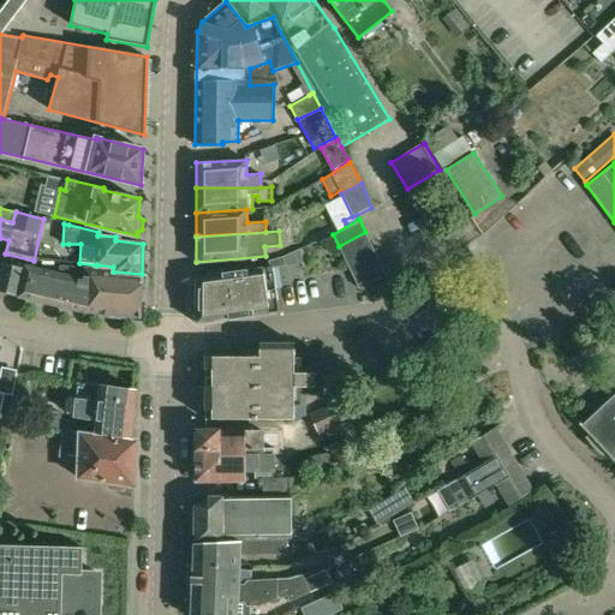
[(366,233),(339,246),(345,260),(372,245),(366,233)]
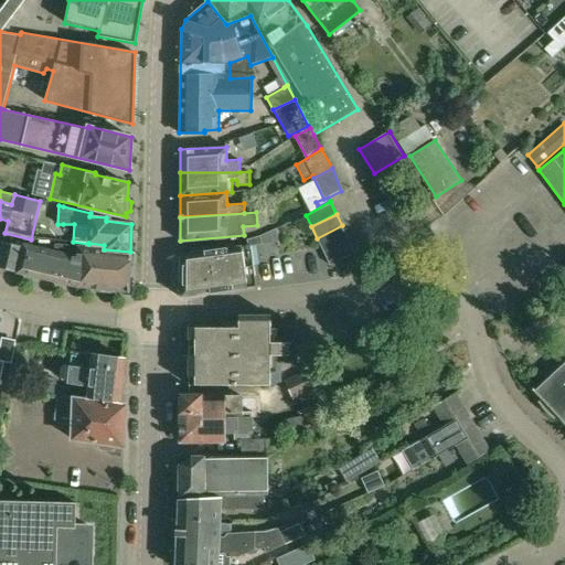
[(349,240),(342,225),(317,238),(323,252),(349,240)]
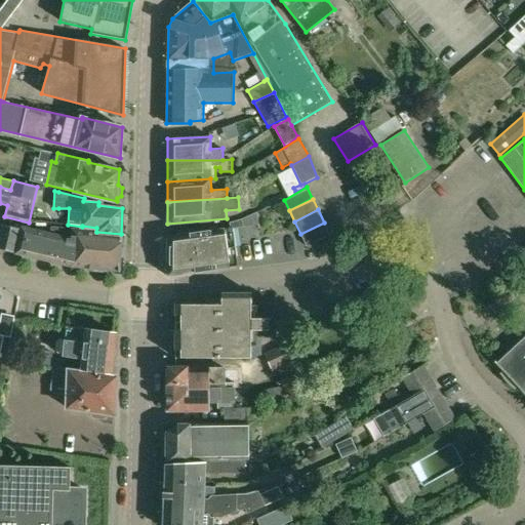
[(324,223),(300,234),(307,246),(330,235),(324,223)]
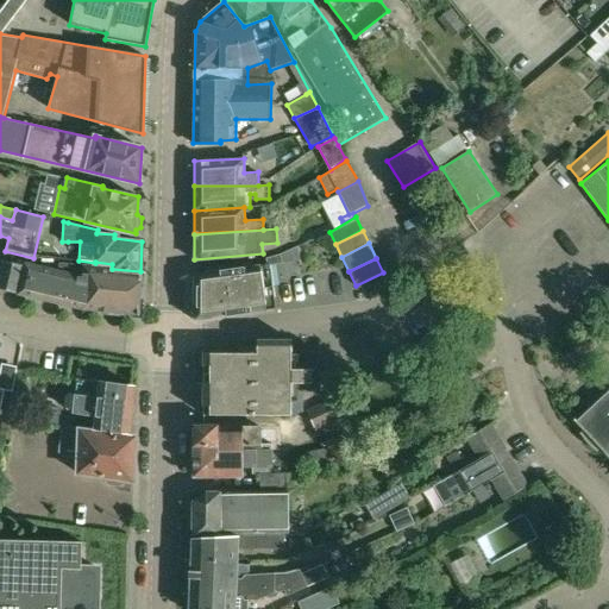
[(60,262),(57,270),(25,262),(24,265),(2,259),(0,269),(0,288),(18,294),(81,308),(139,314),(140,271),(112,269),(112,264),(95,262),(95,263),(95,265),(83,265),(60,262)]
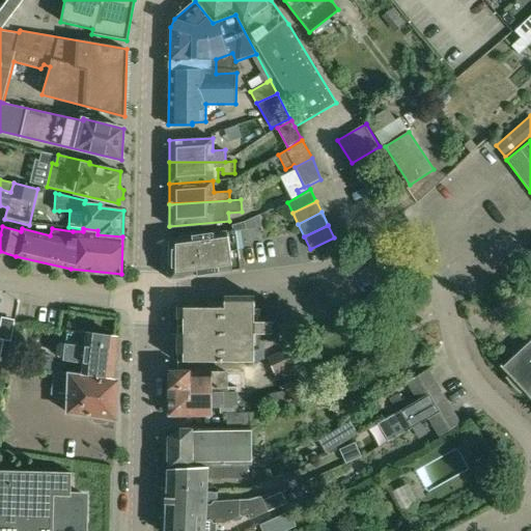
[(169,279),(241,270),(235,230),(170,240),(169,279)]
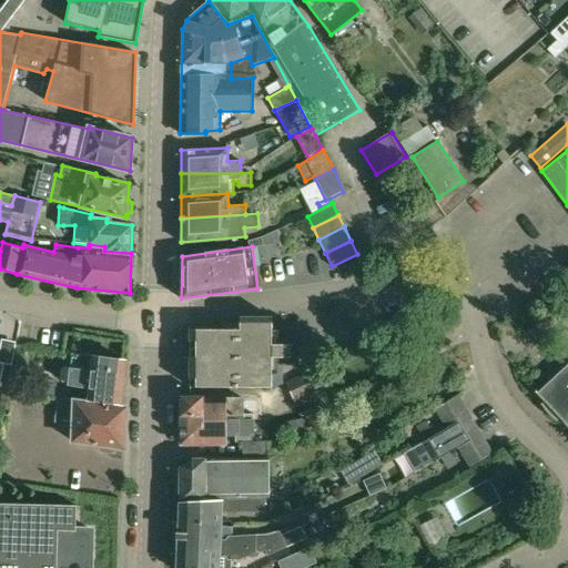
[(190,386),(263,387),(272,387),(272,357),(297,357),(297,344),(272,344),(272,317),(240,316),(240,324),(222,324),(222,330),(190,330),(190,386)]
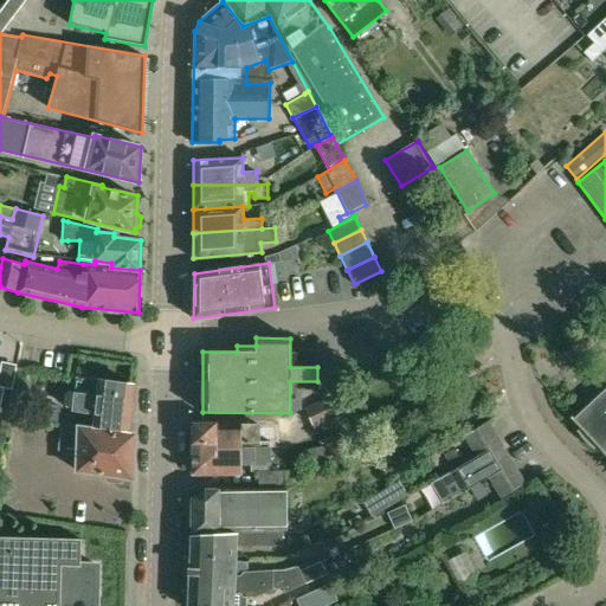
[(134,385),(76,376),(75,391),(70,389),(64,393),(64,403),(66,407),(72,408),(72,411),(85,413),(84,425),(92,425),(92,426),(128,430),(134,385)]
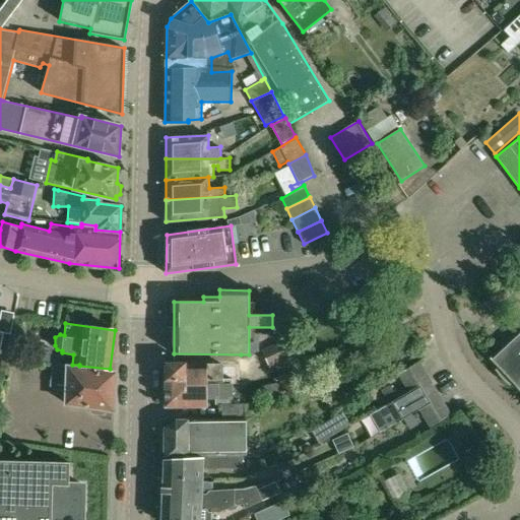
[(291,335),(261,349),(270,368),(301,353),(291,335)]
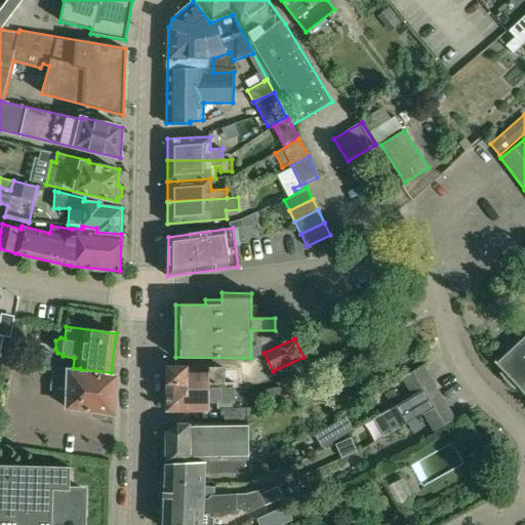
[(524,338),(499,363),(498,362),(497,363),(503,370),(501,372),(501,371),(500,372),(499,372),(503,378),(508,382),(515,389),(516,388),(516,387),(517,385),(524,392),(524,391),(524,389),(524,338)]
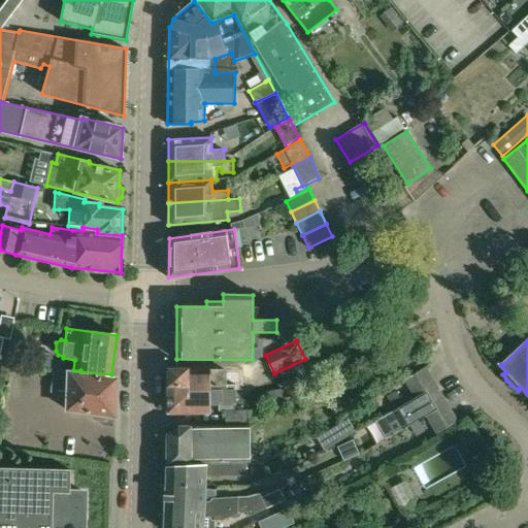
[(63,368),(64,360),(53,358),(54,352),(31,350),(29,364),(63,368)]
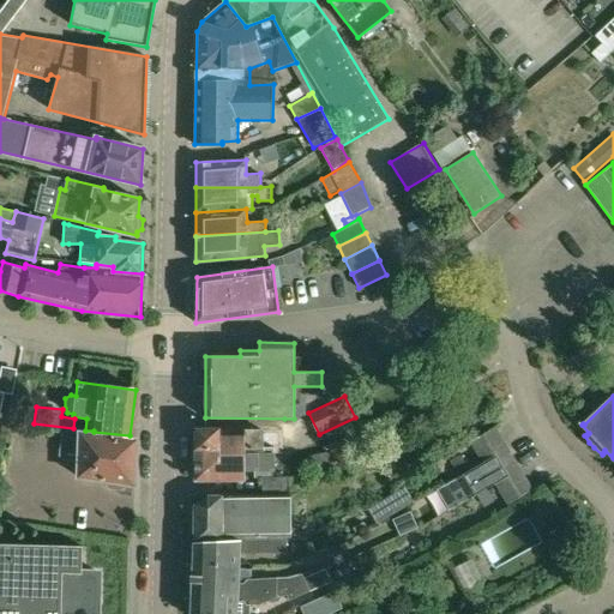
[(470,441),(482,462),(510,449),(497,427),(470,441)]
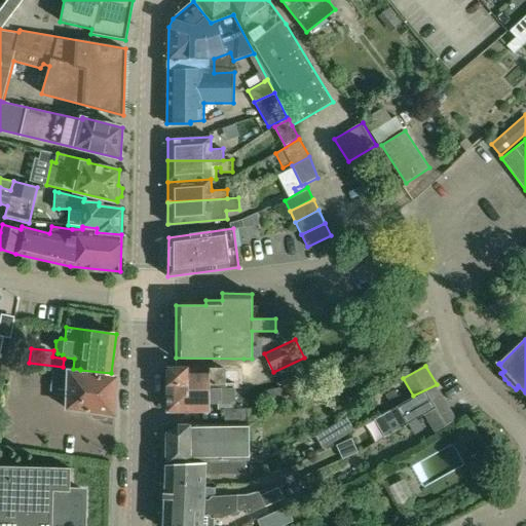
[(233,409),(233,403),(235,403),(235,388),(234,388),(234,383),(225,383),(225,368),(209,369),(209,367),(166,367),(166,369),(162,372),(162,380),(167,384),(167,412),(209,411),(209,404),(219,404),(219,409),(233,409)]
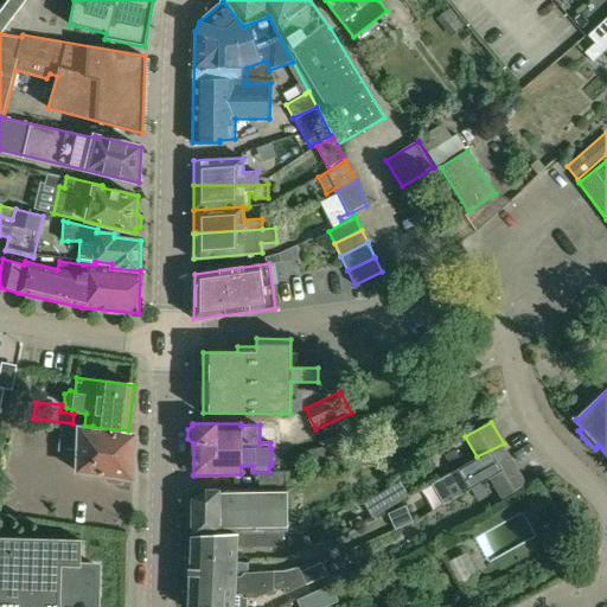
[(76,457),(75,471),(104,475),(108,481),(120,483),(125,478),(133,479),(134,435),(93,429),(64,426),(62,428),(59,449),(63,454),(76,457)]
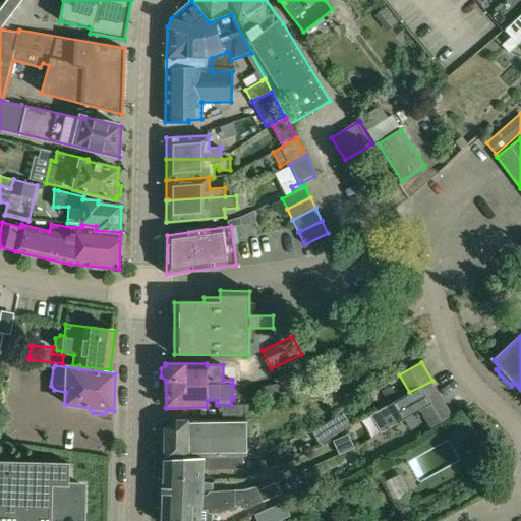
[(387,406),(397,423),(442,397),(432,381),(400,399),(390,404),(387,406)]
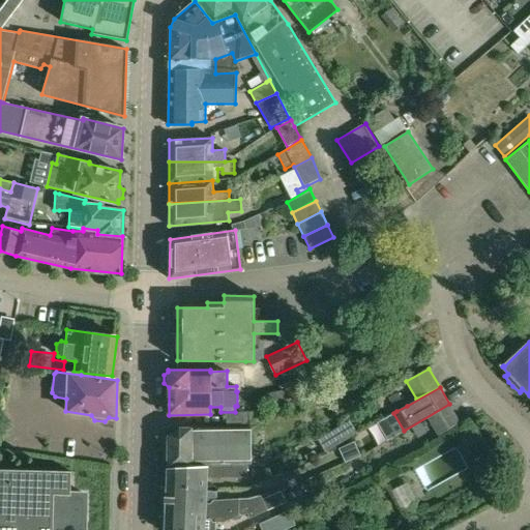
[(400,392),(389,399),(396,411),(407,406),(400,392)]
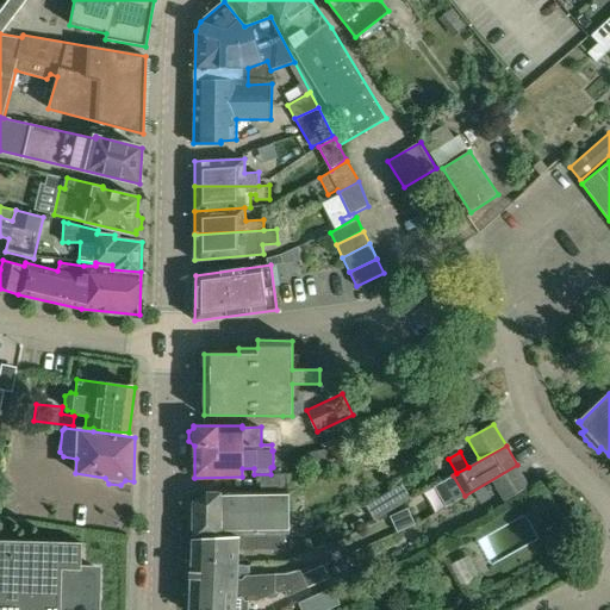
[(491,480),(504,502),(530,486),(518,466),(491,480)]
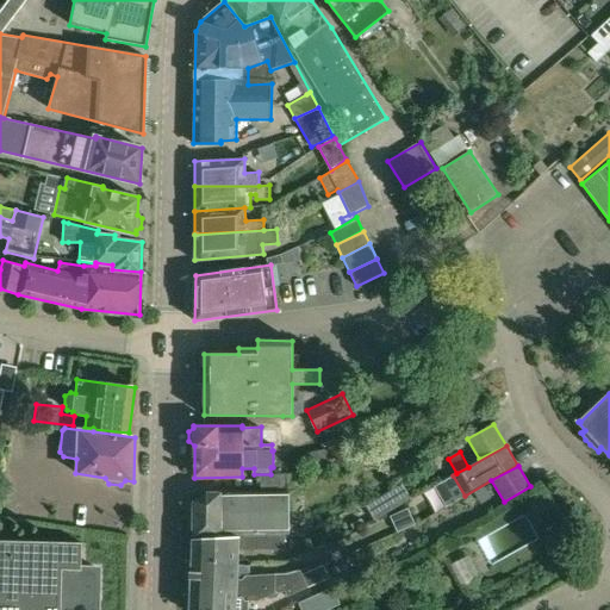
[(386,493),(394,506),(410,498),(402,484),(386,493)]
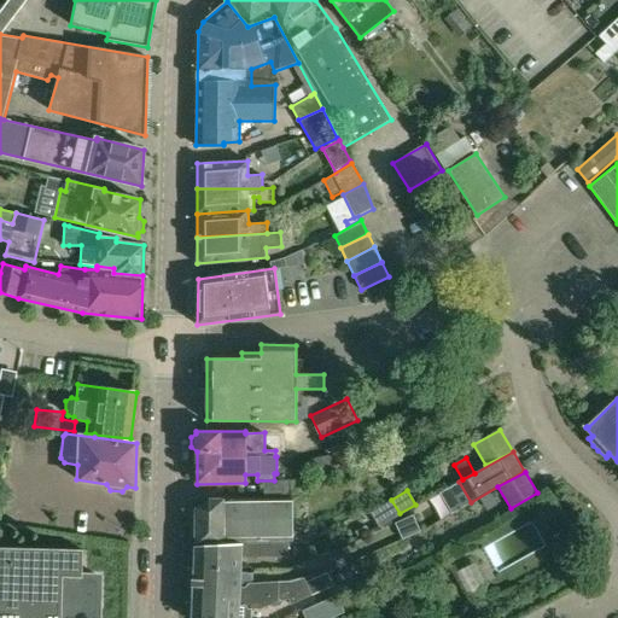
[(289,541),(293,541),(293,497),(209,499),(196,507),(196,544),(289,541)]
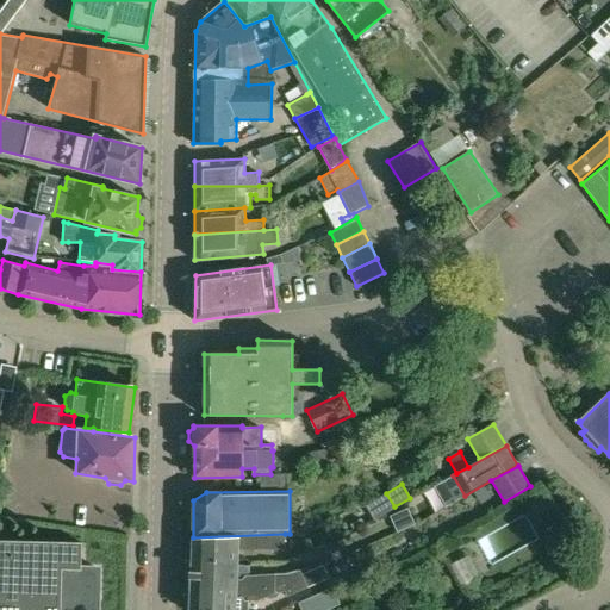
[(193,537),(192,565),(238,564),(240,551),(285,549),(285,534),(193,537)]
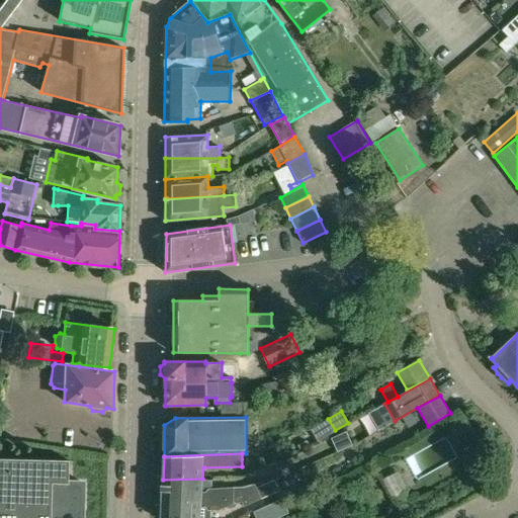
[(0,517),(69,517),(79,513),(82,517),(83,517),(69,490),(68,491),(68,490),(68,484),(69,484),(70,460),(0,458),(0,517)]
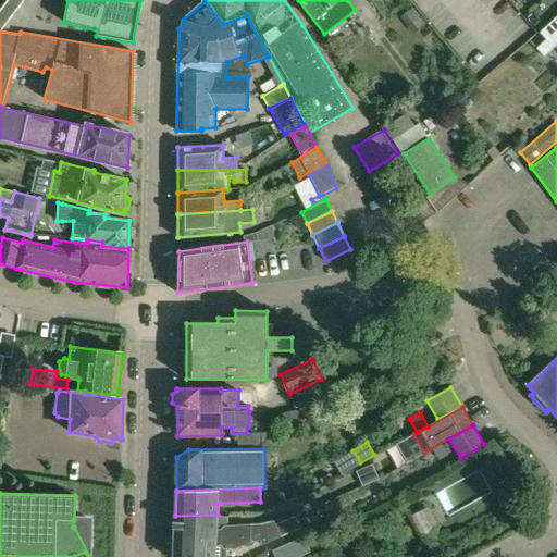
[(411,516),(422,535),(438,527),(428,507),(411,516)]
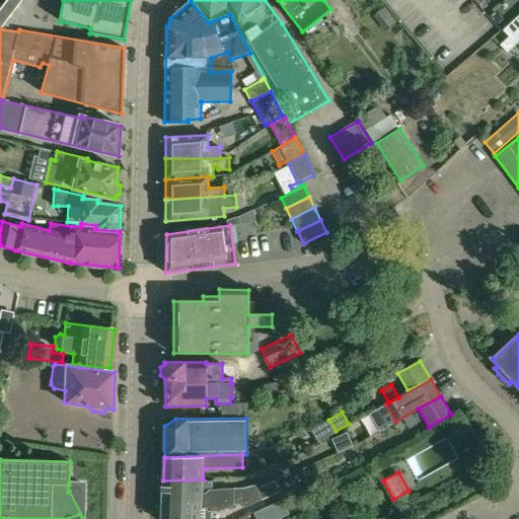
[(162,501),(166,501),(225,500),(256,488),(255,486),(212,489),(212,480),(203,479),(163,480),(162,501)]
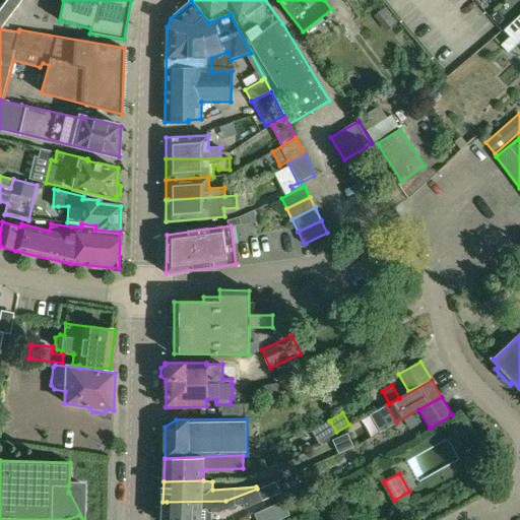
[(262,500),(257,489),(225,501),(167,502),(163,502),(161,519),(211,519),(212,513),(219,513),(243,504),(244,508),(262,500)]
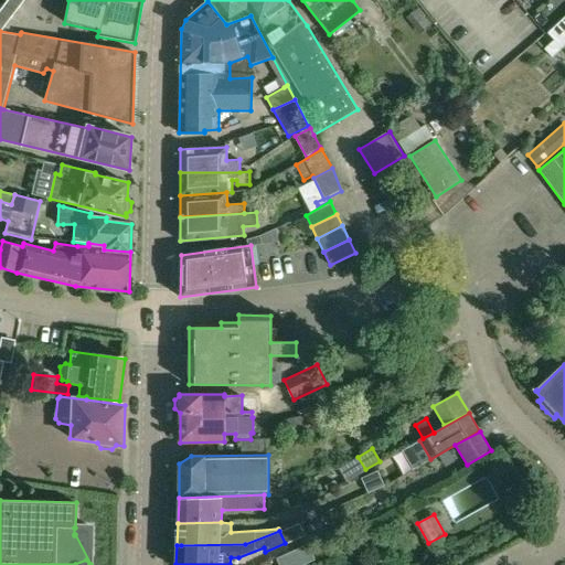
[(278,564),(302,564),(316,560),(308,544),(276,558),(278,564)]
